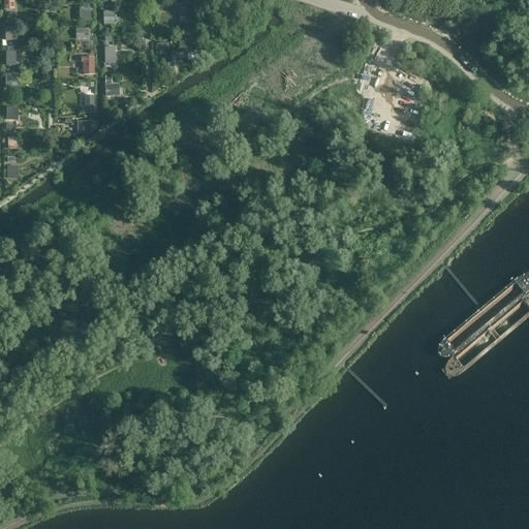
[(14,9),(13,0),(3,0),(4,9),(14,9)]
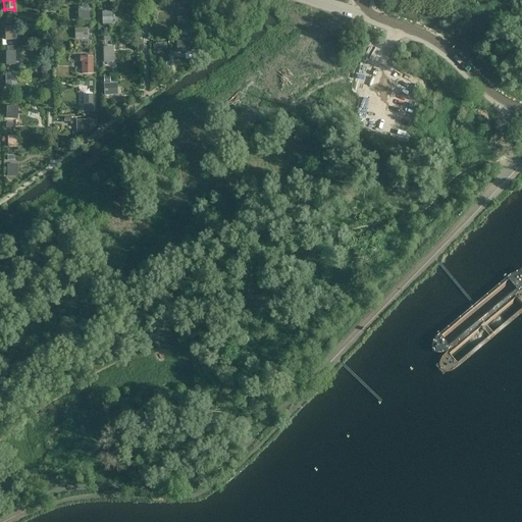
[(90,20),(89,6),(79,6),(79,20),(90,20)]
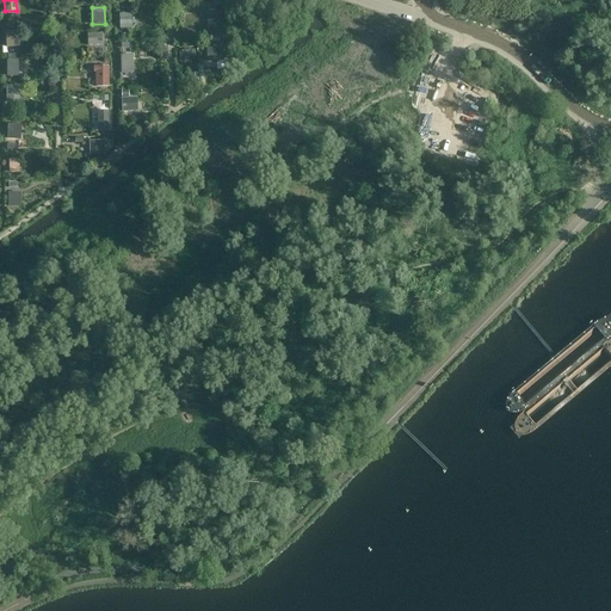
[(221,28),(221,11),(204,11),(204,28),(221,28)]
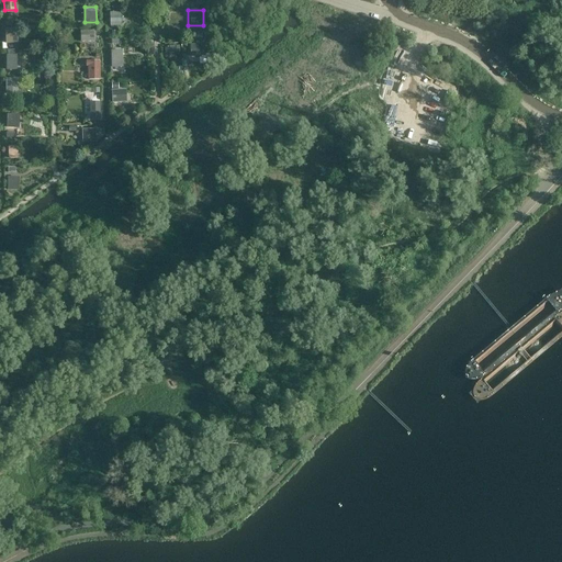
[(110,17),(110,26),(121,25),(121,24),(123,23),(122,15),(121,12),(107,12),(107,17),(110,17)]
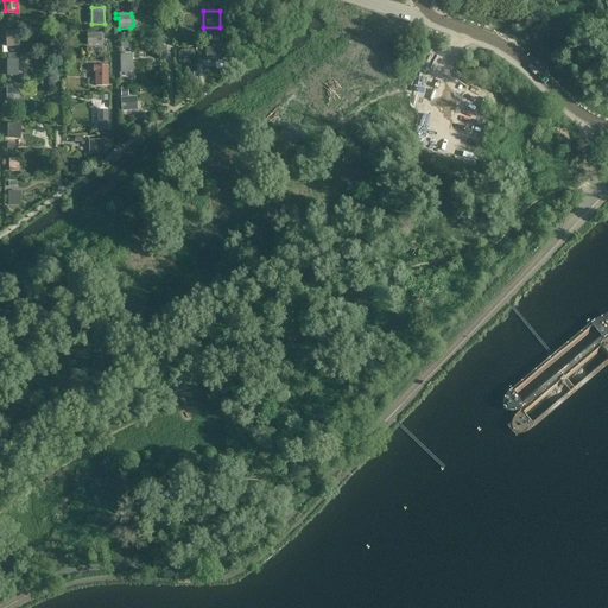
[(19,46),(19,30),(6,30),(6,46),(19,46)]
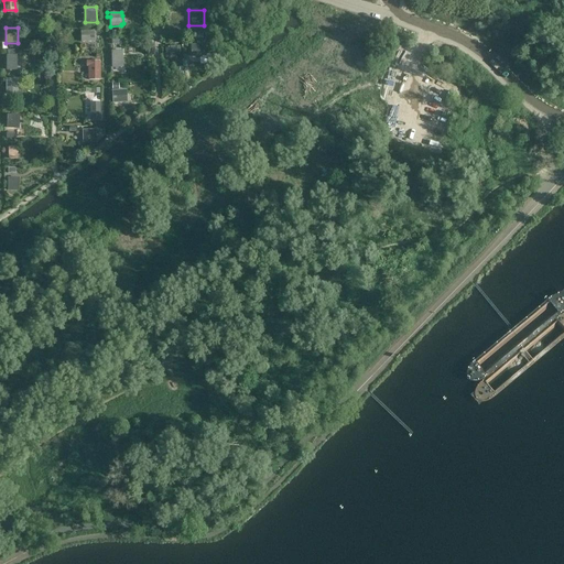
[(94,30),(80,31),(80,42),(94,42),(94,30)]
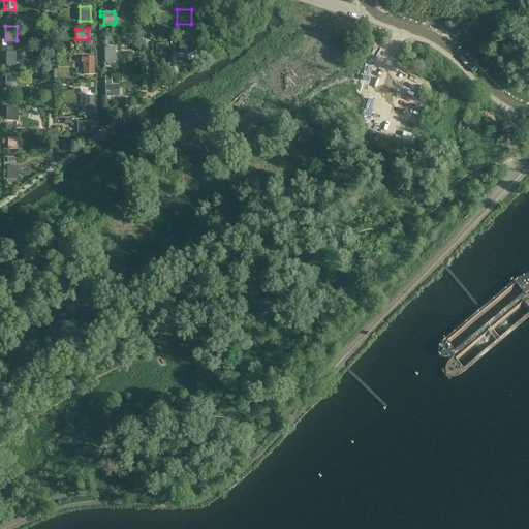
[(180,41),(180,53),(192,53),(191,40),(180,41)]
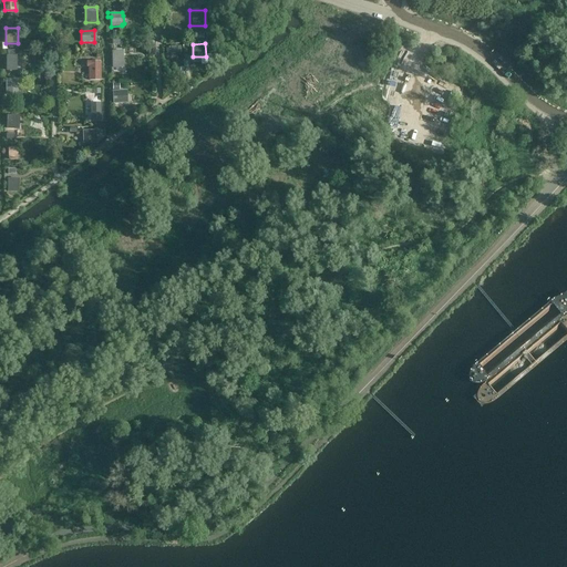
[(182,52),(182,45),(169,45),(169,48),(166,48),(166,59),(177,59),(177,52),(182,52)]
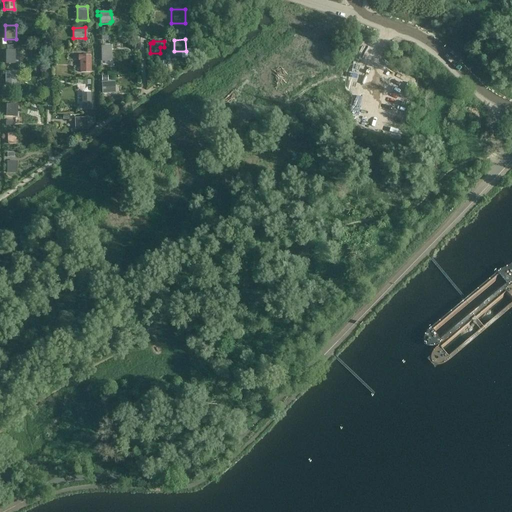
[(111,61),(111,45),(101,45),(101,61),(111,61)]
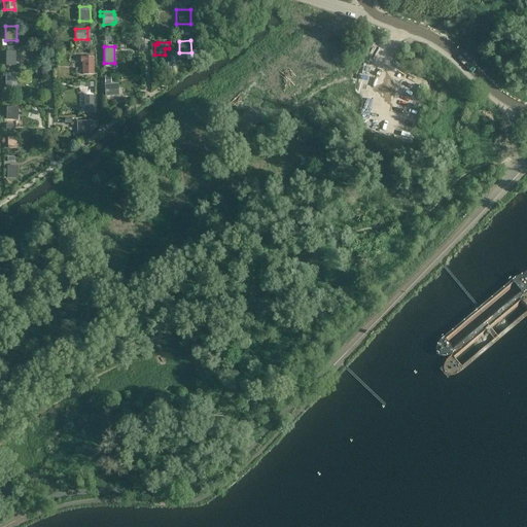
[(15,65),(15,50),(5,50),(5,66),(15,65)]
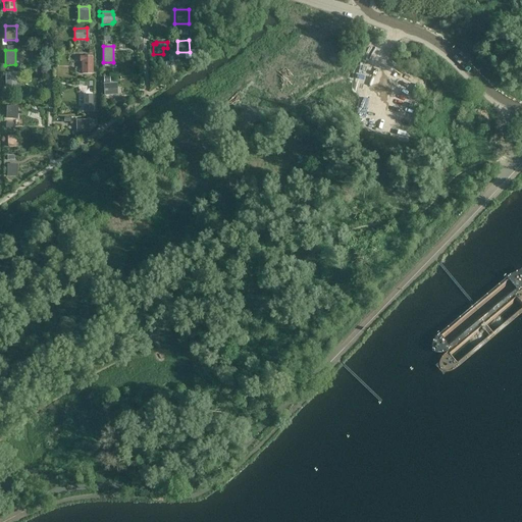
[(92,73),(93,56),(82,55),(82,56),(80,56),(80,61),(82,61),(82,73),(92,73)]
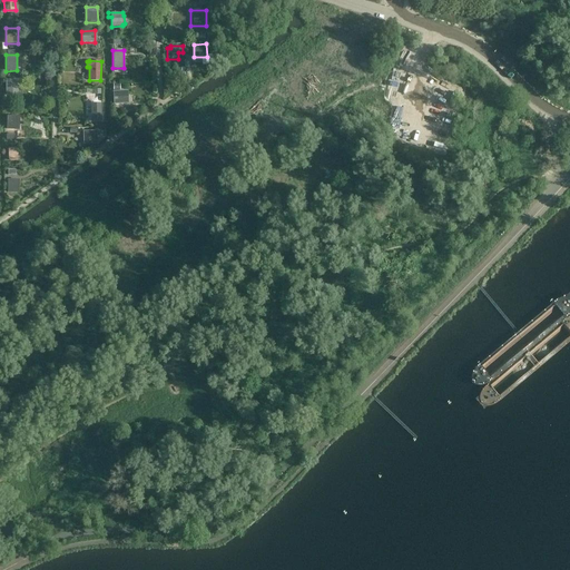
[(19,99),(19,79),(6,79),(6,99),(19,99)]
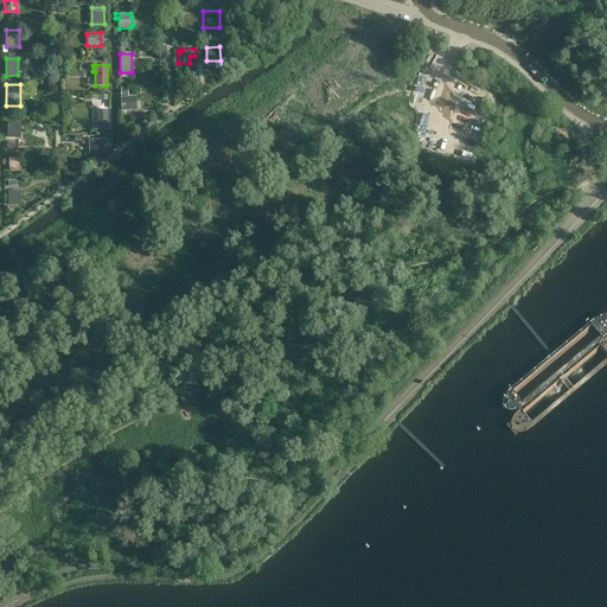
[(136,96),(120,96),(121,110),(136,110),(136,96)]
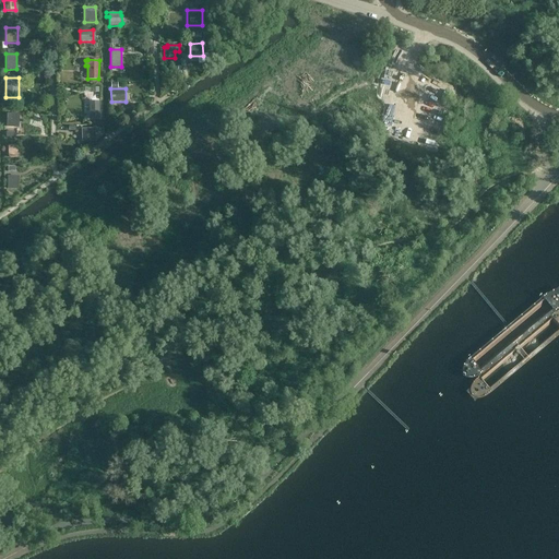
[(99,119),(99,100),(90,102),(90,119),(99,119)]
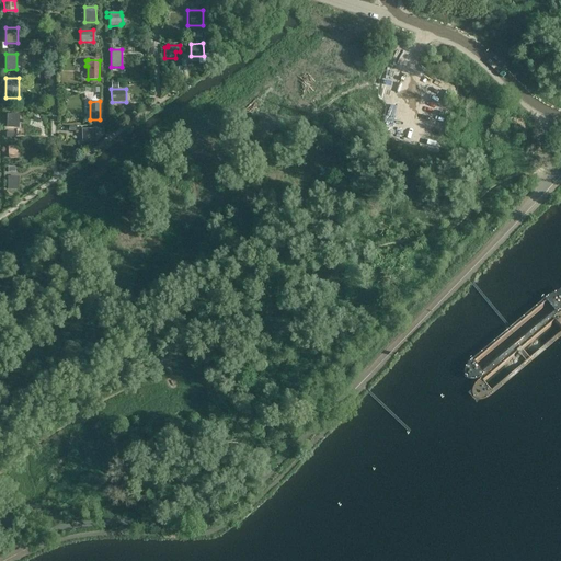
[(19,128),(20,114),(7,113),(7,127),(19,128)]
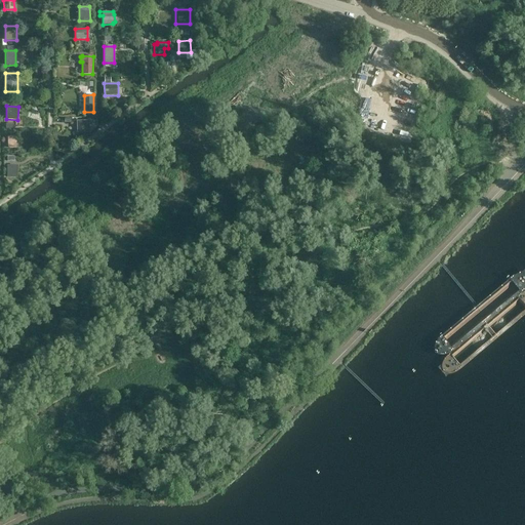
[(89,120),(76,120),(76,132),(89,132),(89,120)]
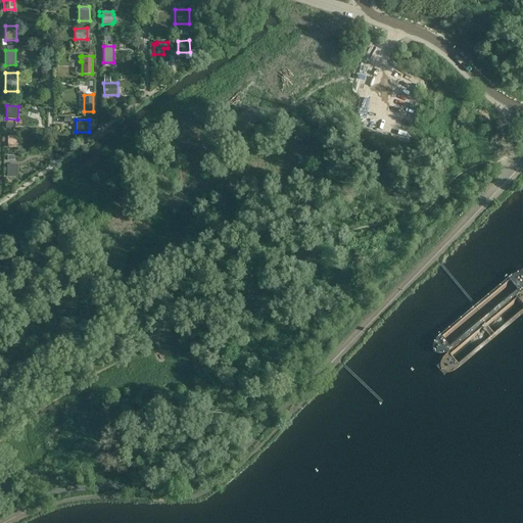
[(269,145),(284,133),(281,130),(266,141),(269,145)]
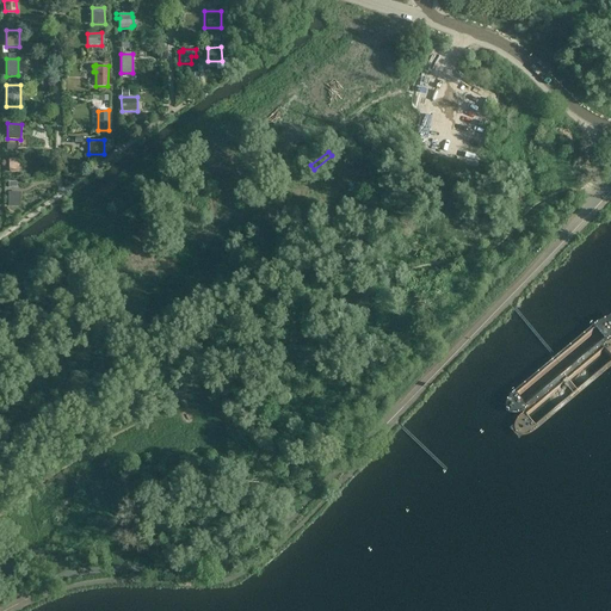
[(18,158),(8,159),(10,173),(19,172),(18,158)]
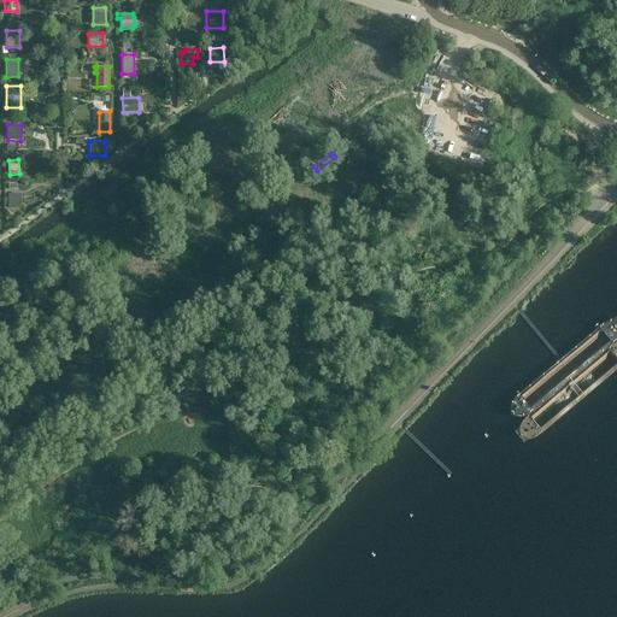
[(330,200),(347,187),(342,180),(324,192),(330,200)]
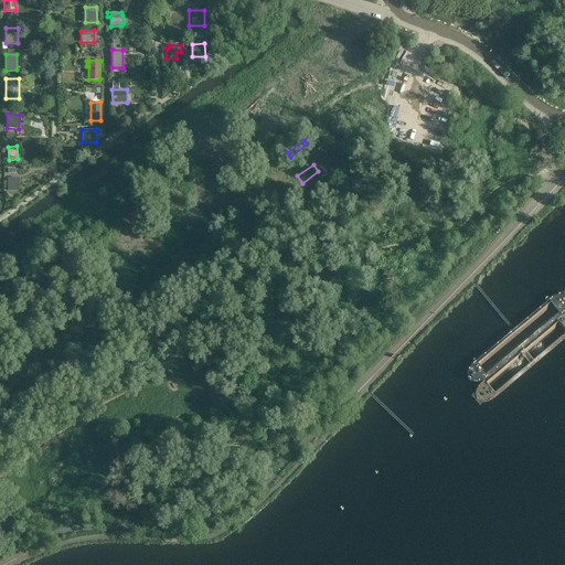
[(18,178),(7,178),(7,191),(18,191),(18,178)]
